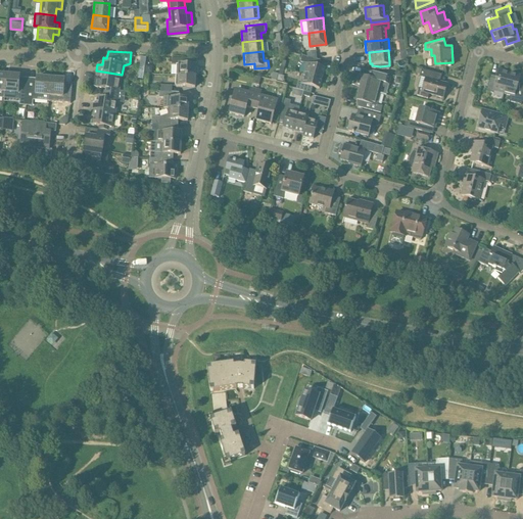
[(306,60),(303,71),(322,75),(325,64),(319,63),(320,57),(302,52),(300,58),(306,60)]
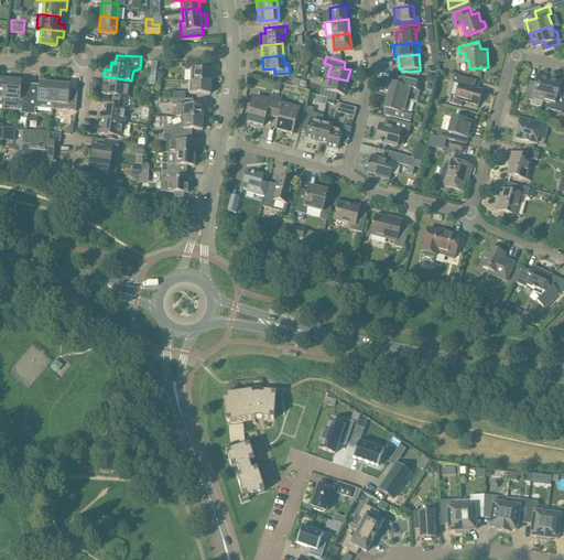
[(192,66),(191,78),(212,79),(213,67),(201,67),(202,61),(185,60),(185,66),(192,66)]
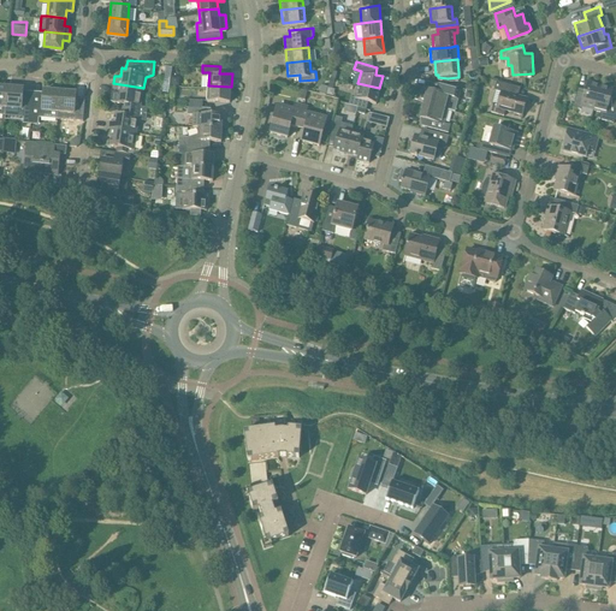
[(497,78),(491,76),(490,81),(496,83),(495,87),(502,89),(498,101),(493,100),(491,108),(504,112),(505,107),(522,112),(527,95),(513,90),(515,83),(497,78)]
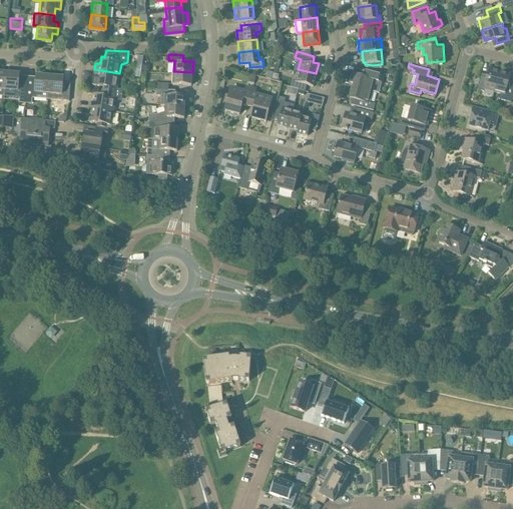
[(484,86),(494,89),(500,68),(489,65),(486,75),(480,74),(477,86),(484,88),(484,86)]
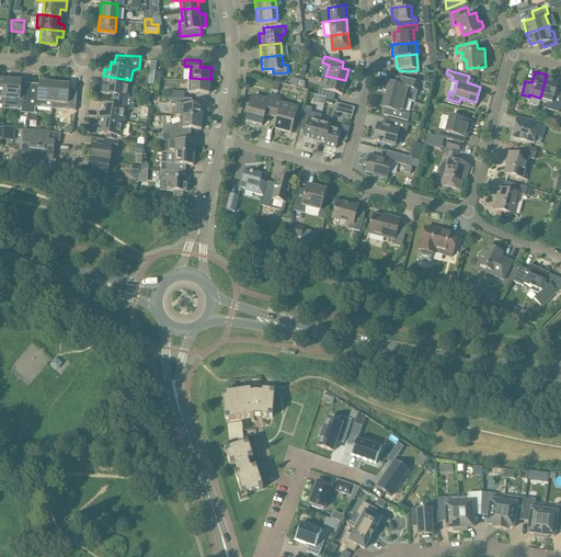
[(397,74),(395,80),(389,78),(389,80),(386,79),(384,87),(387,87),(386,91),(407,97),(410,84),(416,87),(419,79),(397,74)]
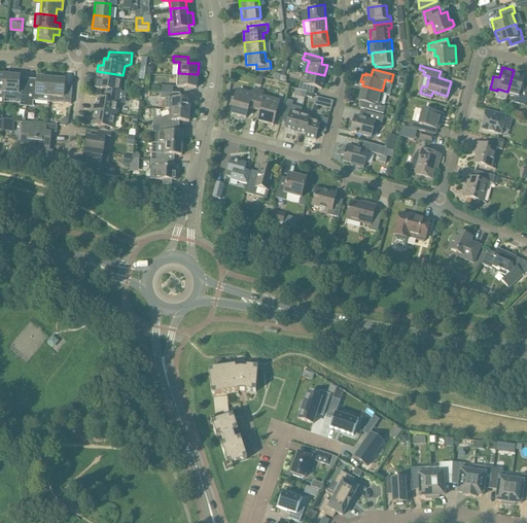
[(514,70),(507,92),(514,93),(513,96),(513,97),(513,98),(514,99),(515,99),(525,102),(526,95),(526,92),(526,86),(526,84),(522,83),(524,73),(514,70)]
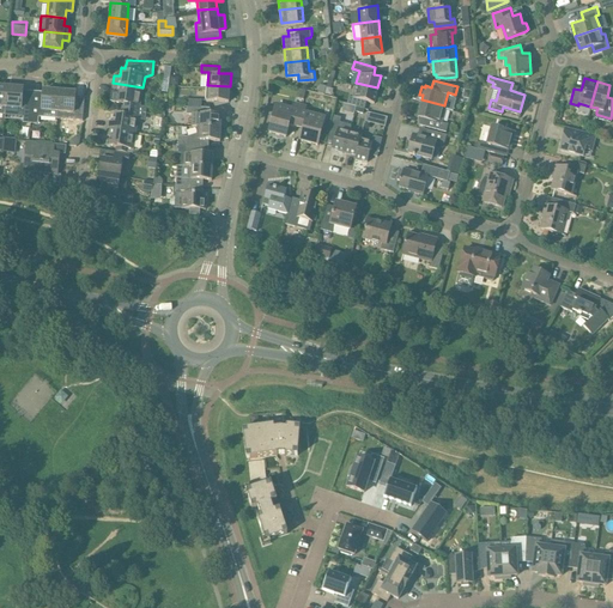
[(111,90),(110,98),(116,99),(123,101),(122,105),(126,107),(128,107),(132,108),(139,109),(146,109),(147,103),(140,102),(143,87),(113,83),(111,90)]
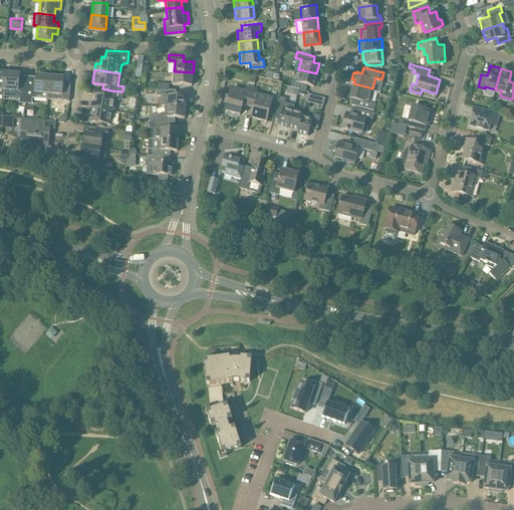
[(316,73),(298,69),(296,78),(292,77),(291,84),(306,88),(307,82),(313,84),(316,73)]
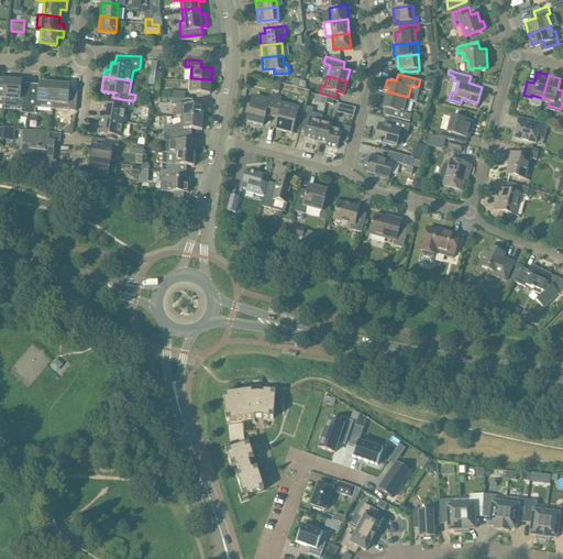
[(6,95),(4,101),(21,103),(29,103),(30,85),(20,84),(21,78),(7,77),(4,95),(6,95)]
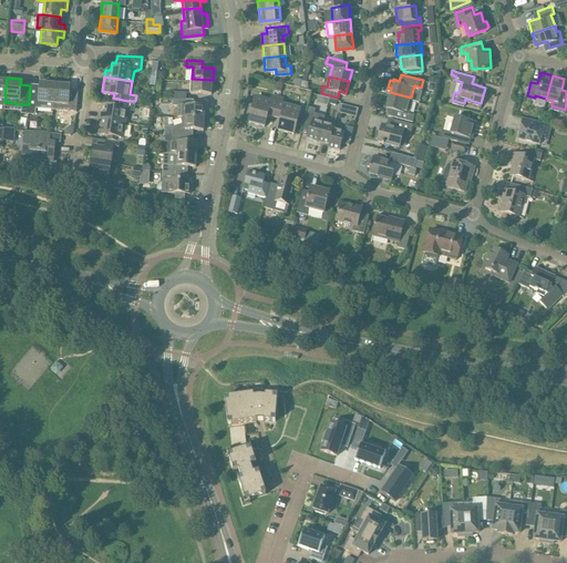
[(213,91),(213,80),(192,79),(191,90),(213,91)]
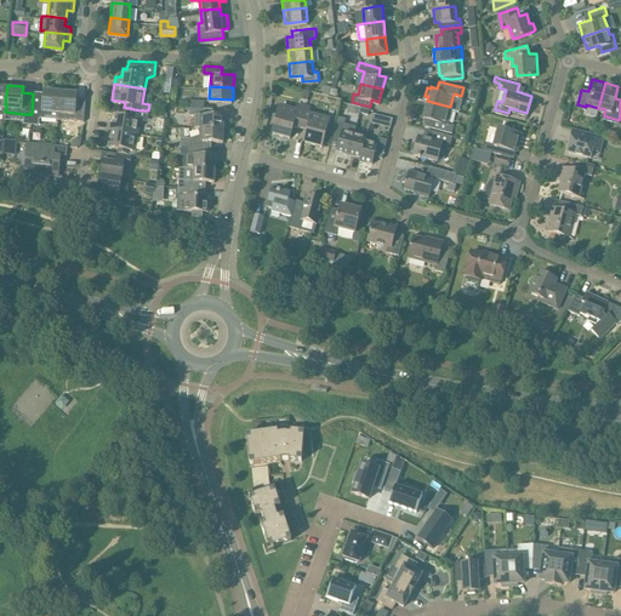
[(33,93),(32,114),(39,115),(58,117),(58,109),(60,89),(44,87),(43,95),(33,93)]
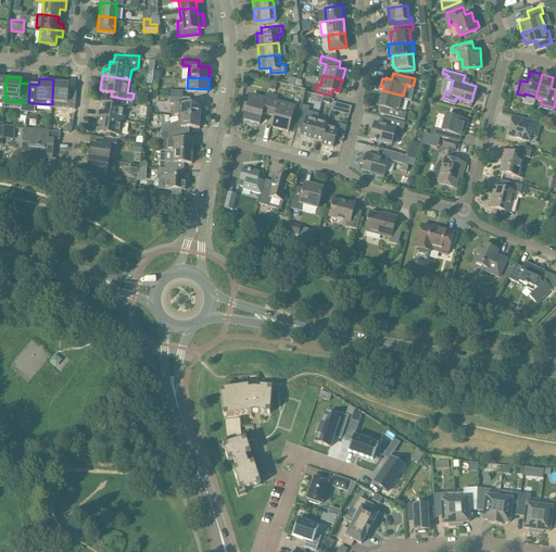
[(53,79),(52,98),(52,104),(75,107),(77,88),(67,87),(68,80),(53,79)]
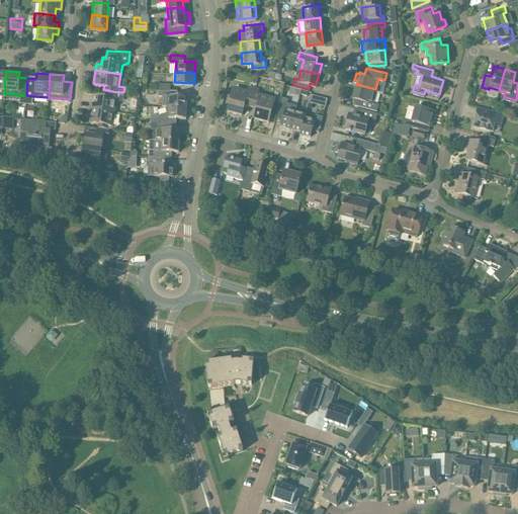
[(251,105),(256,85),(248,83),(247,89),(234,85),(228,109),(242,113),(244,103),(251,105)]
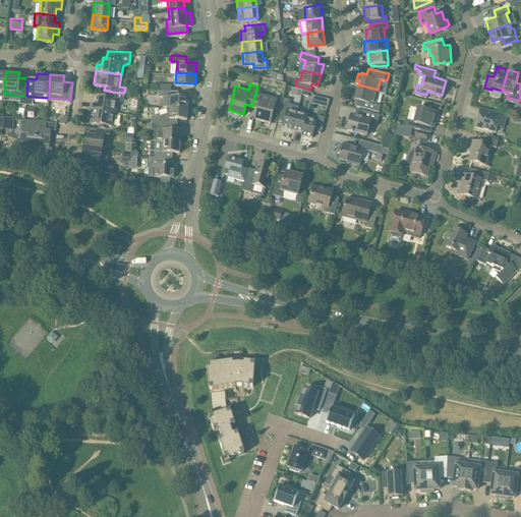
[(358,84),(355,97),(360,98),(358,104),(367,106),(380,109),(381,104),(374,102),(378,90),(358,84)]
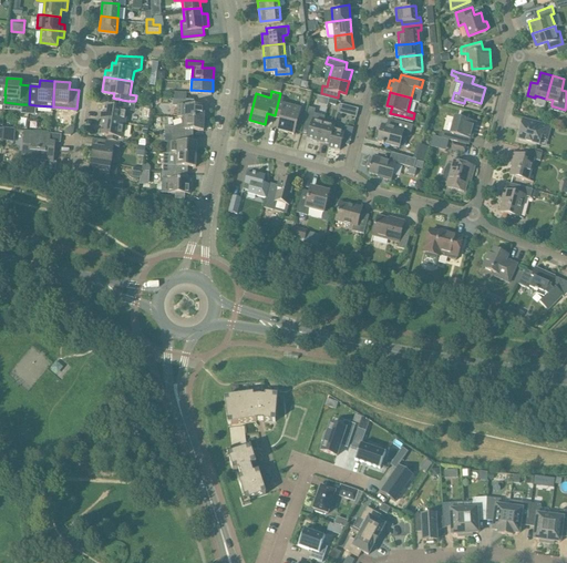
[(285,94),(280,93),(275,115),(280,116),(278,128),(294,132),(301,105),(282,101),(285,94)]
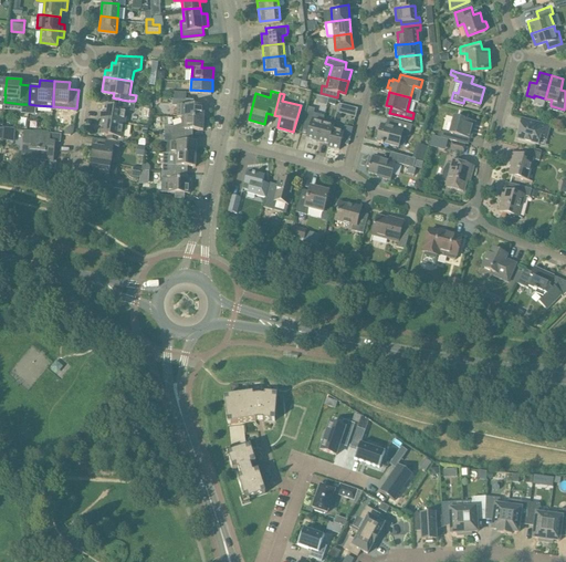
[(177,114),(184,114),(203,115),(205,103),(191,103),(192,96),(186,95),(174,95),(173,102),(177,102),(177,114)]
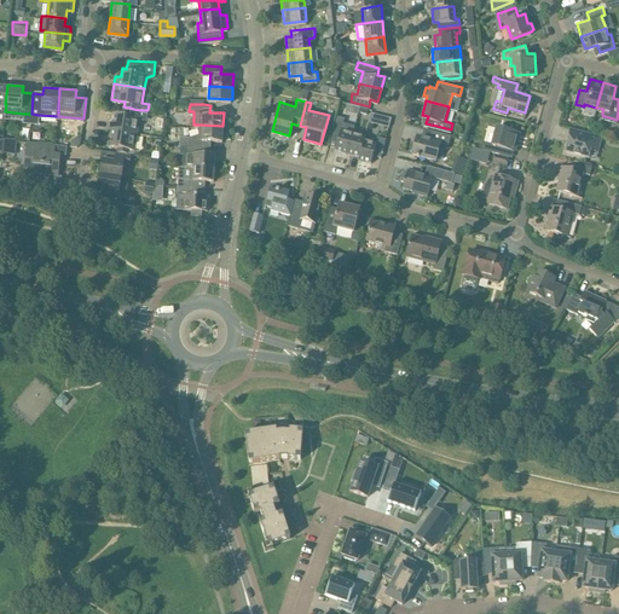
[(108,120),(106,127),(137,131),(140,115),(140,110),(133,109),(129,108),(127,108),(127,113),(115,111),(114,121),(108,120)]
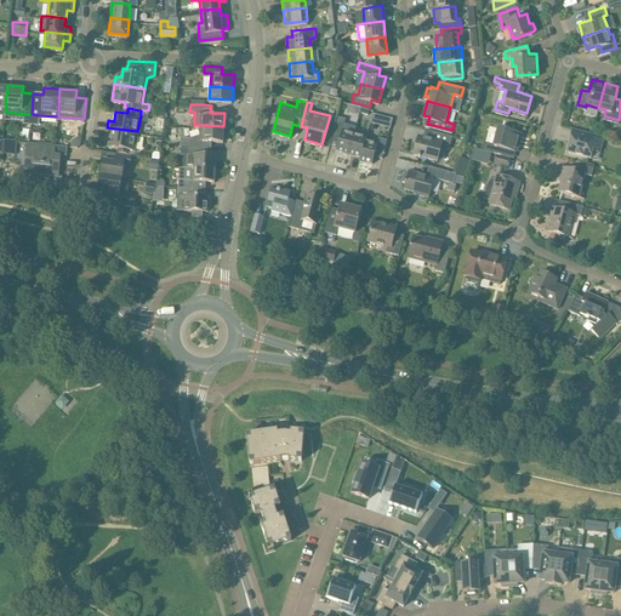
[(337,114),(331,138),(339,141),(337,148),(348,152),(354,129),(357,124),(345,120),(346,117),(337,114)]
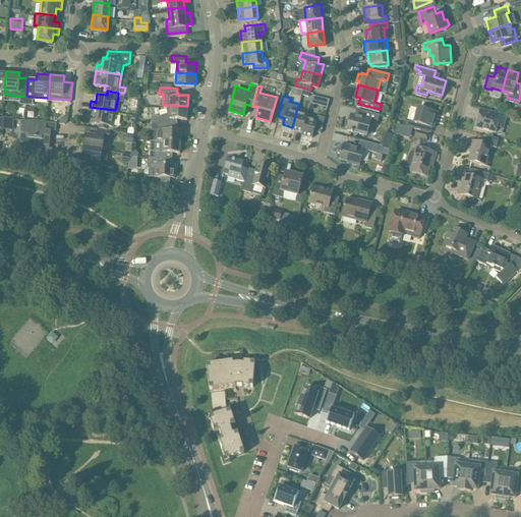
[(438,110),(418,104),(414,118),(408,117),(407,123),(420,127),(422,121),(433,124),(438,110)]
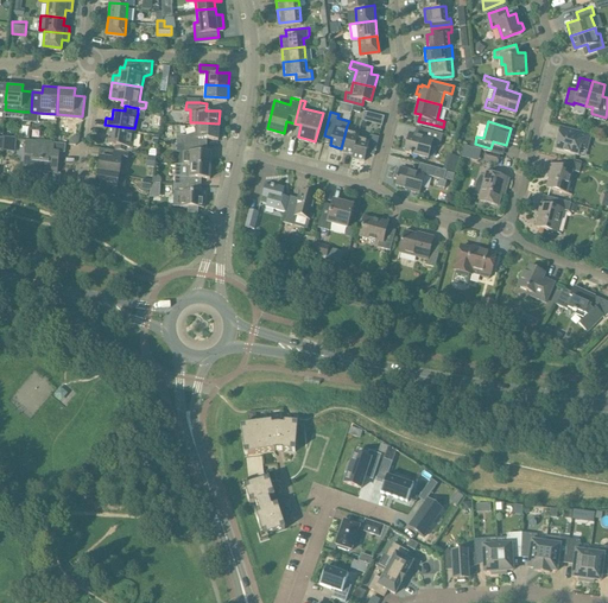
[(177,141),(183,141),(197,143),(203,143),(204,135),(219,135),(219,124),(197,122),(196,128),(185,132),(177,132),(177,141)]
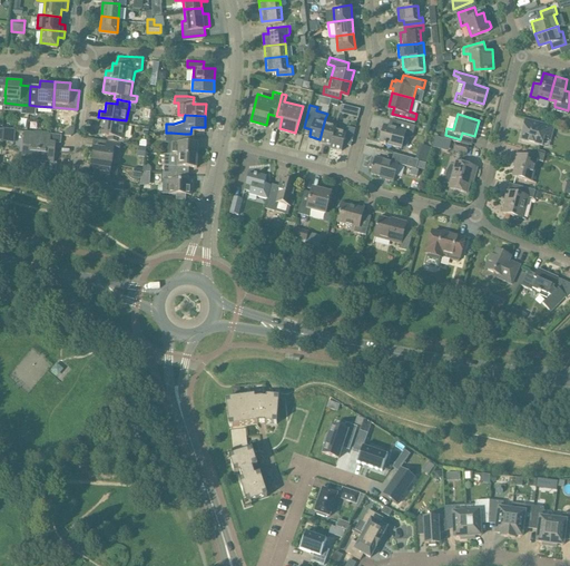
[(126,120),(98,117),(97,124),(102,125),(101,133),(108,134),(108,137),(119,138),(119,135),(124,136),(126,120)]
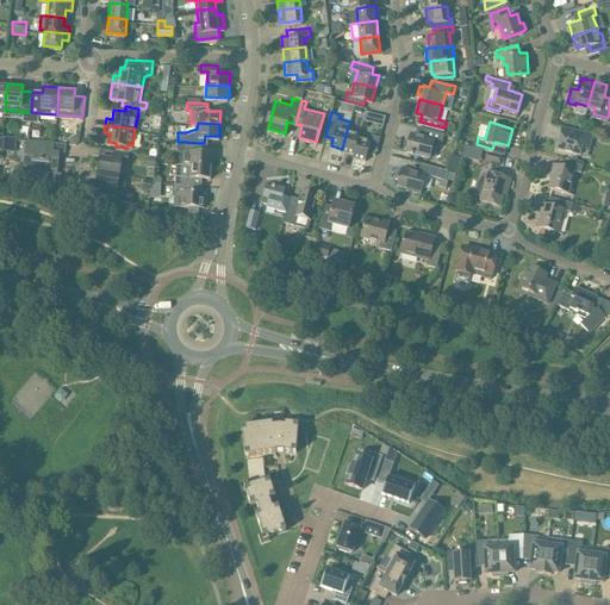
[(593,131),(568,125),(566,132),(560,131),(556,147),(580,153),(583,142),(590,143),(593,131)]
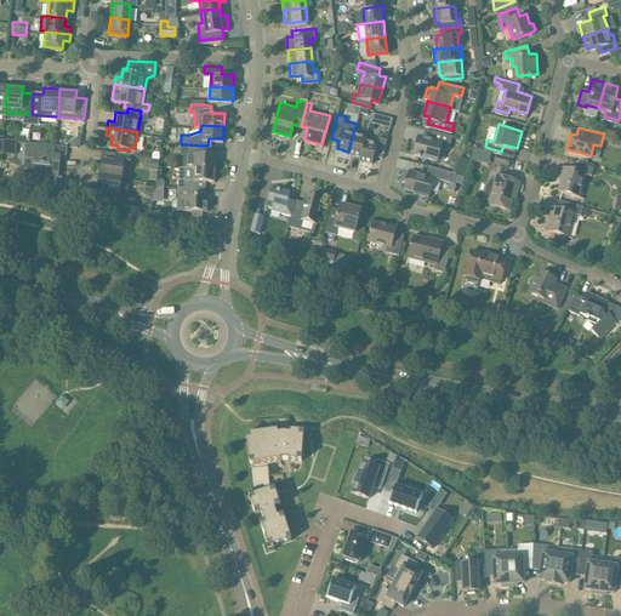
[(360,154),(365,136),(366,132),(354,129),(348,152),(360,154)]
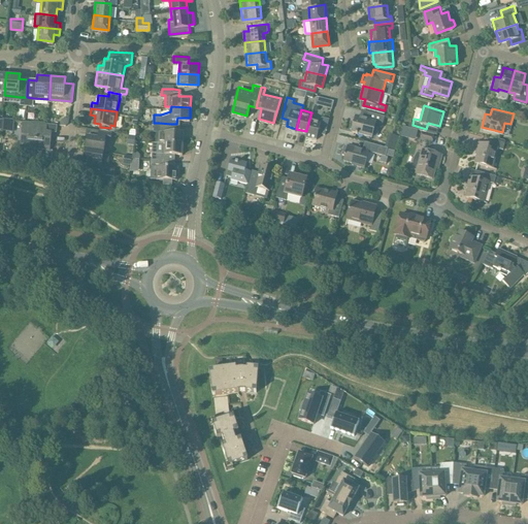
[(385,113),(371,109),(369,117),(356,113),(355,119),(352,120),(351,125),(352,127),(352,129),(371,135),(375,123),(382,125),(385,113)]
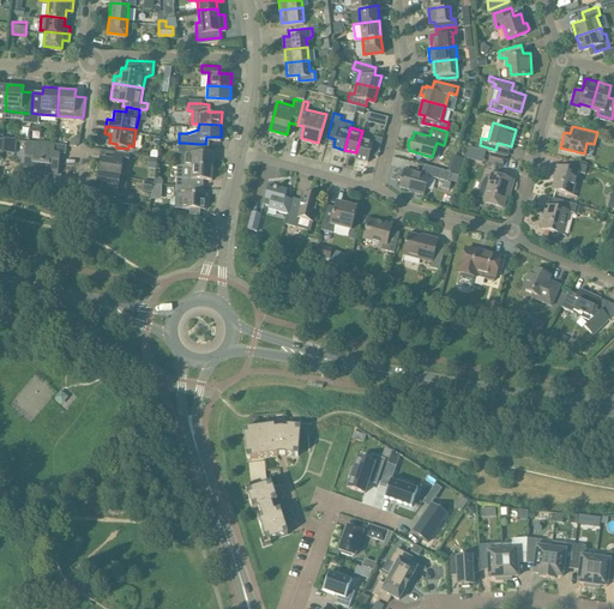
[(373,137),(361,134),(356,152),(355,156),(367,158),(369,151),(378,154),(383,134),(374,133),(373,137)]
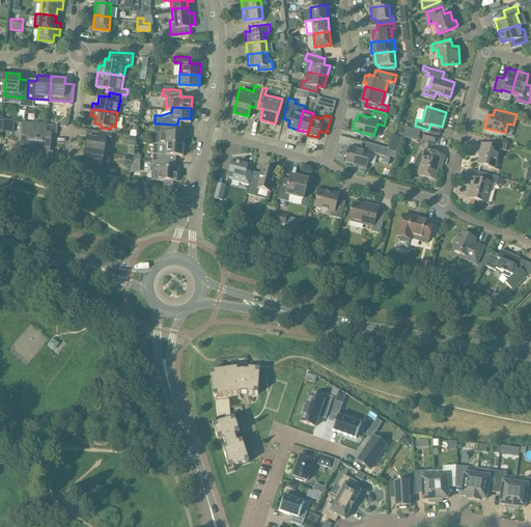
[(47,121),(23,119),(20,145),(36,147),(35,156),(52,160),(53,148),(50,148),(51,135),(46,134),(47,121)]
